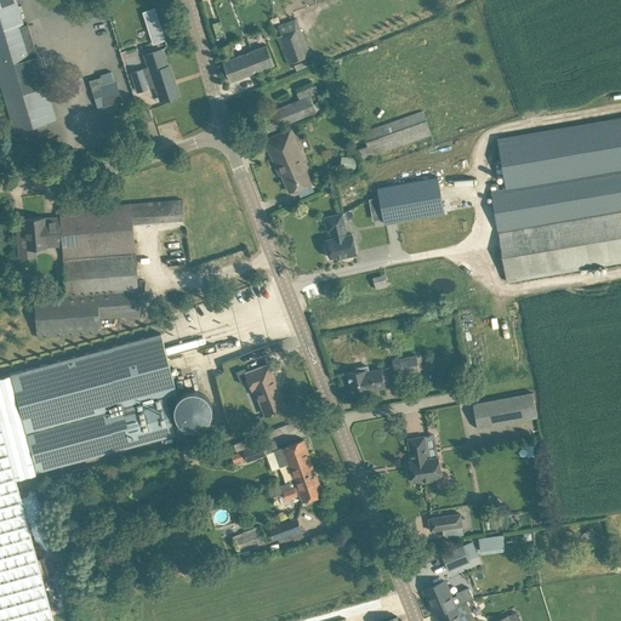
[(16,0),(0,0),(0,81),(15,132),(52,121),(51,120),(56,119),(28,24),(24,26),(16,0)]
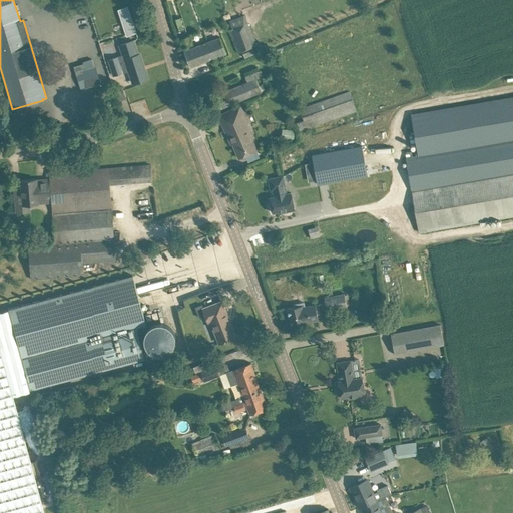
[(128,6),(117,9),(126,36),(136,33),(128,6)]
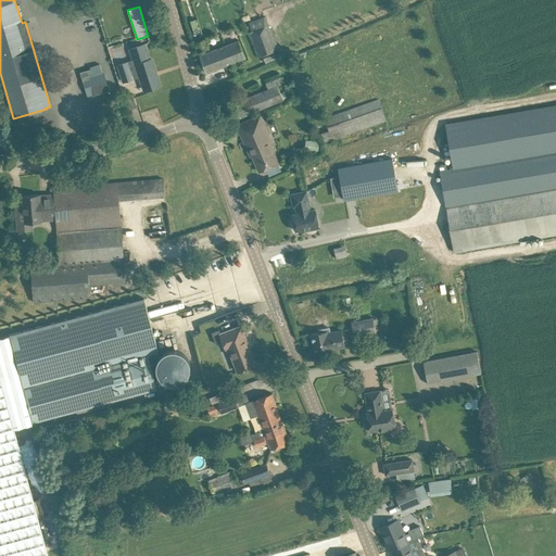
[(257,58),(278,50),(275,41),(270,29),(266,16),(249,22),(252,30),(248,32),(257,58)]
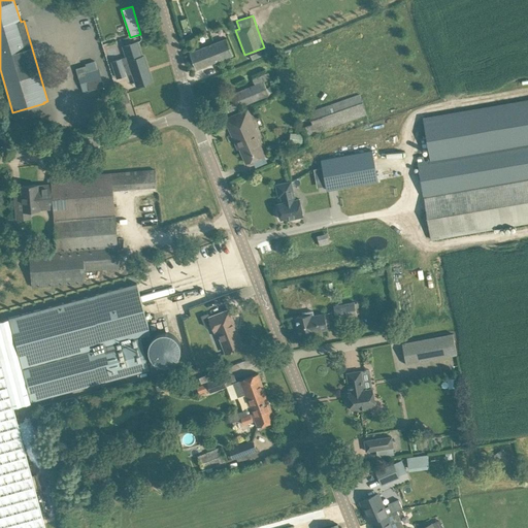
[(186,19),(180,20),(185,32),(190,30),(186,19)]
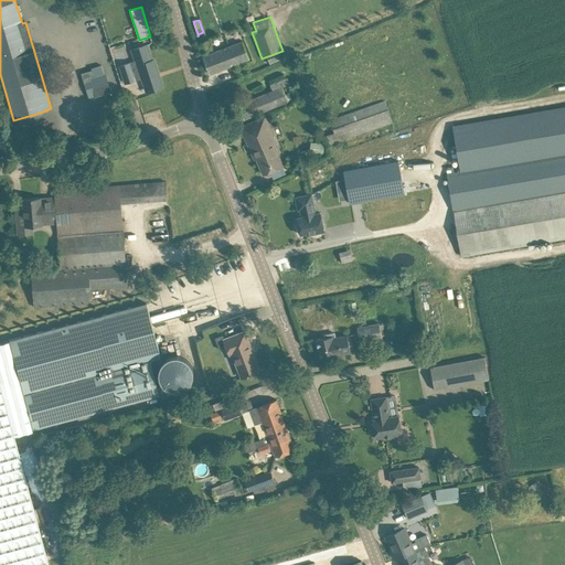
[(202,53),(211,49),(208,40),(199,43),(202,53)]
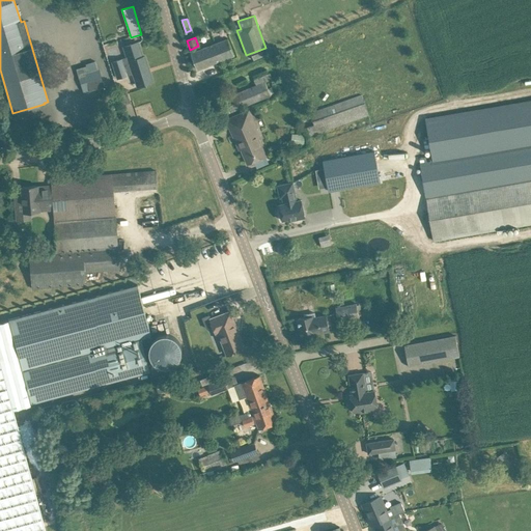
[(197,70),(234,55),(227,38),(191,53),(197,70)]
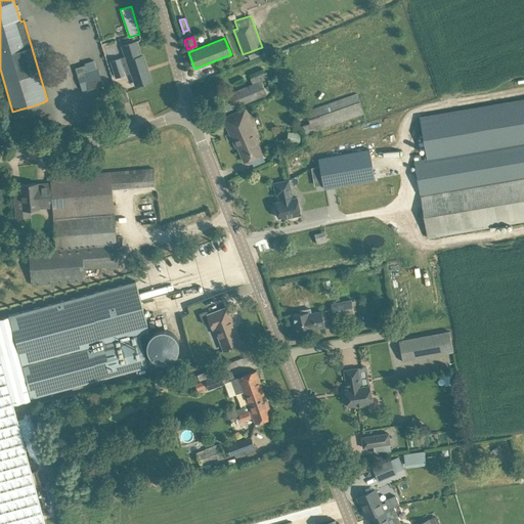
[(112,60),(114,68),(117,77),(125,75),(125,74),(132,72),(136,85),(150,80),(142,55),(142,54),(141,55),(137,41),(122,46),(125,56),(119,58),(112,60)]
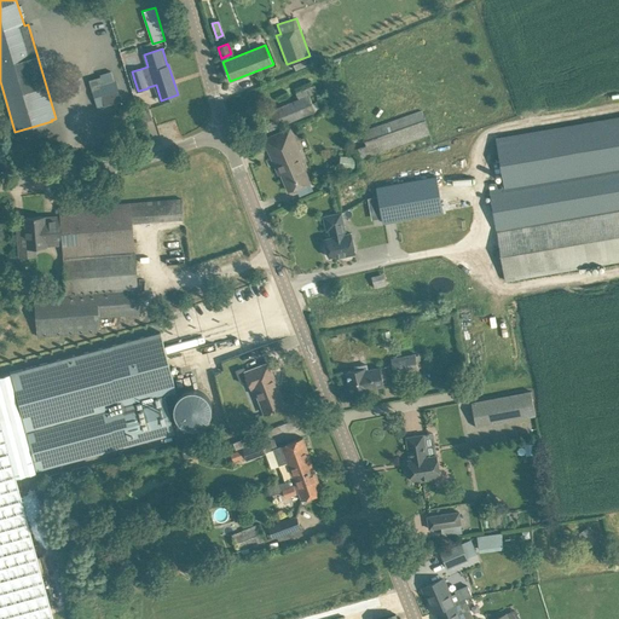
[(100,77),(90,80),(97,108),(105,105),(121,100),(115,81),(115,80),(102,84),(100,77)]
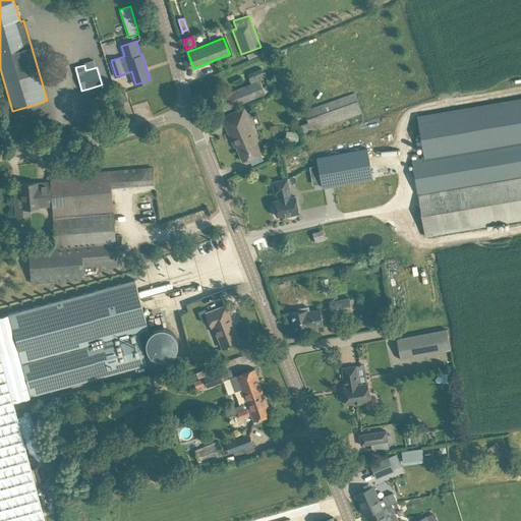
[(263,87),(259,80),(267,77),(265,71),(249,77),(251,83),(220,97),(225,110),(251,98),(269,91),(267,85),(263,87)]
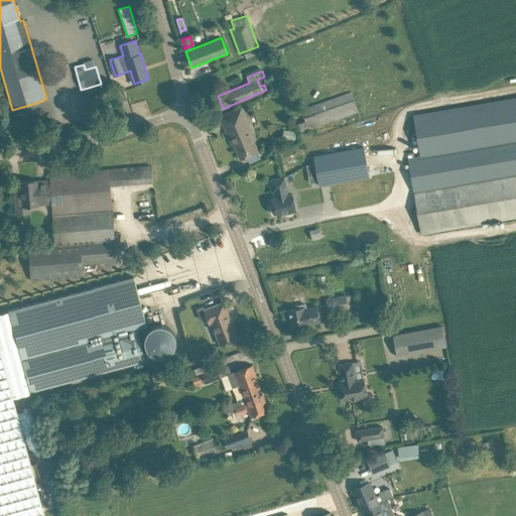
[(300,132),(308,129),(308,128),(358,112),(351,93),(301,110),(305,121),(297,124),(300,132)]
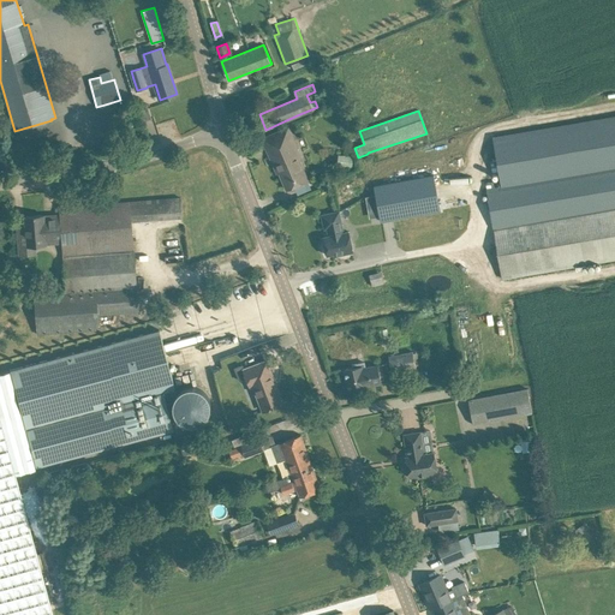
[(614,114),(493,136),(500,179),(500,181),(501,186),(537,180),(614,166),(614,114)]
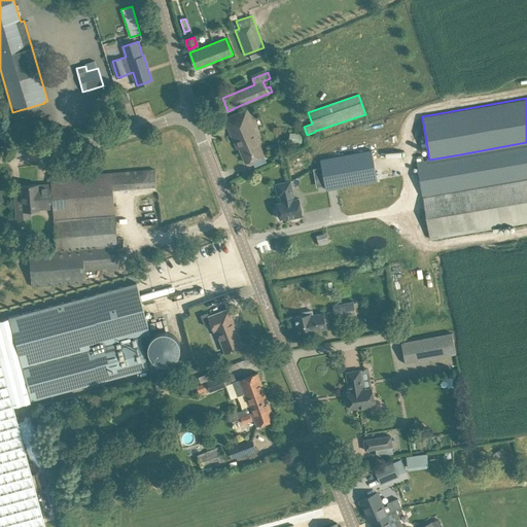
[(264,154),(256,137),(257,136),(246,109),(224,119),(238,148),(239,147),(246,163),(264,154)]
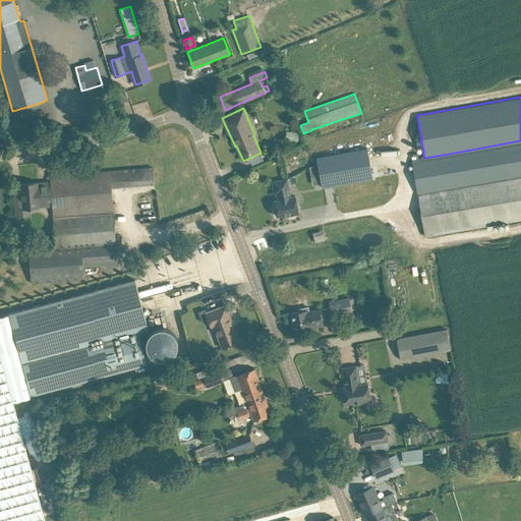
[(291,131),(290,140),(298,141),(299,132),(291,131)]
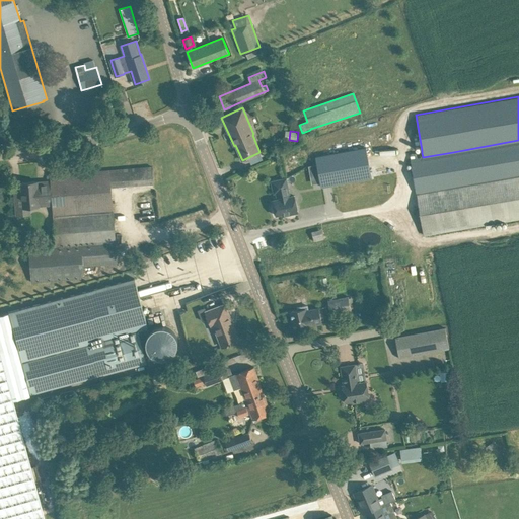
[(423,157),(411,159),(417,194),(518,175),(518,140),(453,152),(423,157)]
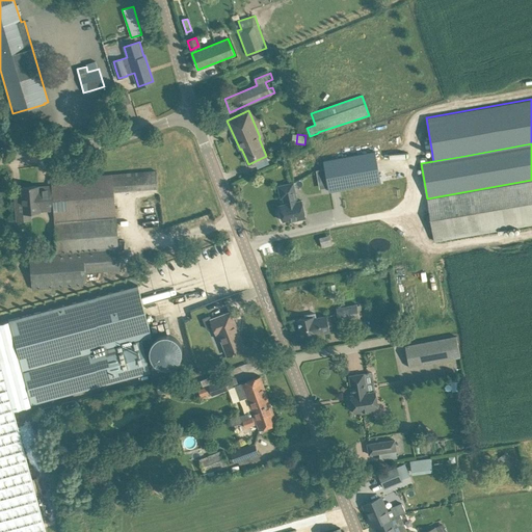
[(375,151),(323,160),(329,191),(380,182),(375,151)]
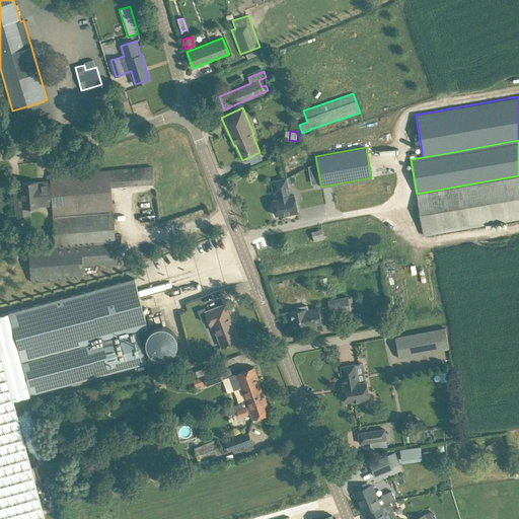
[(123,169),(50,174),(51,180),(53,205),(113,200),(112,187),(124,186),(123,169)]
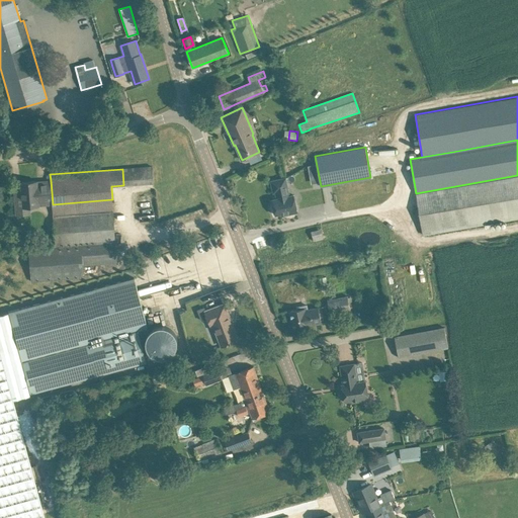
[(517,175),(416,193),(423,235),(517,218),(517,175)]
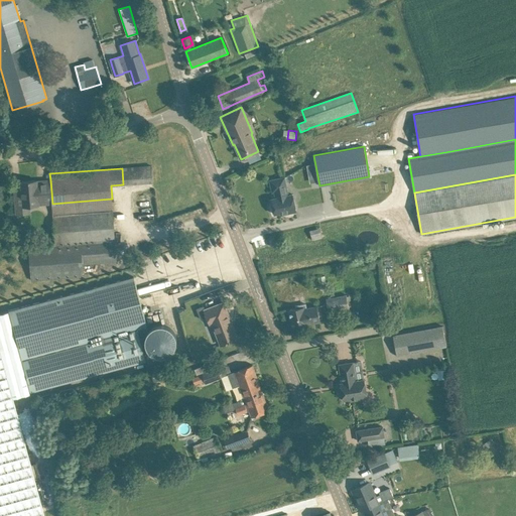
[(286,196),(285,188),(286,188),(284,177),(269,180),(272,191),(274,191),(275,198),(271,199),(274,214),(280,213),(281,215),(296,212),(292,194),(286,196)]
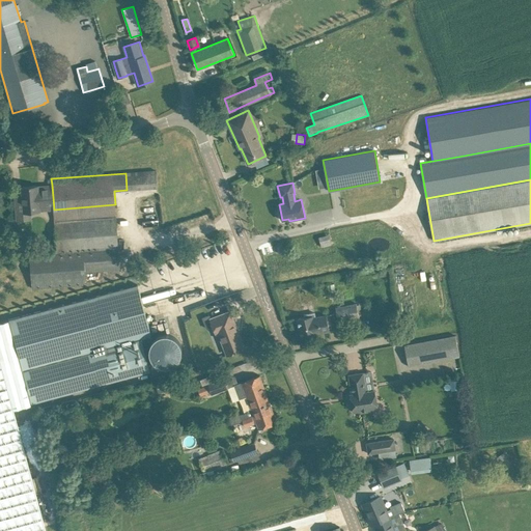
[(37,186),(21,187),(22,196),(22,197),(23,213),(31,212),(40,212),(39,211),(54,210),(52,185),(38,187),(37,186)]
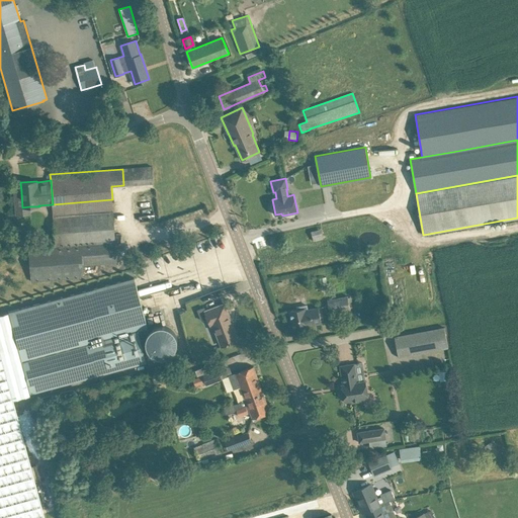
[(56,246),(29,248),(31,281),(81,277),(80,274),(83,274),(83,269),(83,264),(106,263),(116,262),(112,199),(53,204),(56,246)]
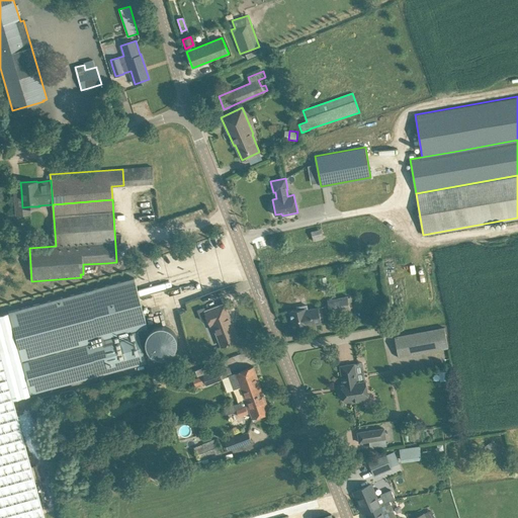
[(314,242),(324,239),(321,229),(311,231),(314,242)]
